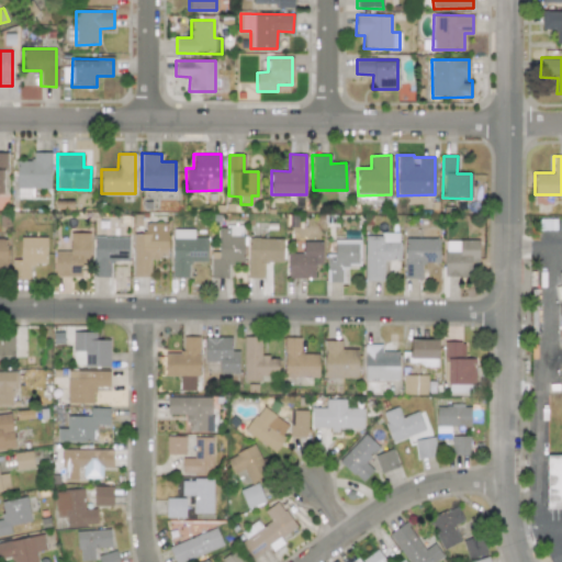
[(166,223),(145,223),(145,234),(132,234),(133,277),(150,277),(150,258),(167,258),(166,223)]
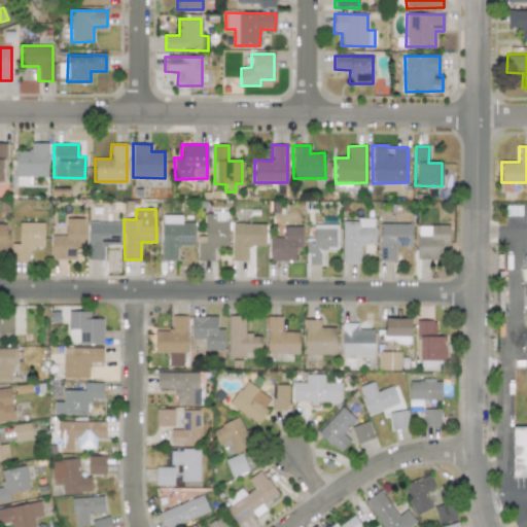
[(197,237),(197,261),(213,261),(213,247),(227,247),(227,212),(205,212),(205,237),(197,237)]
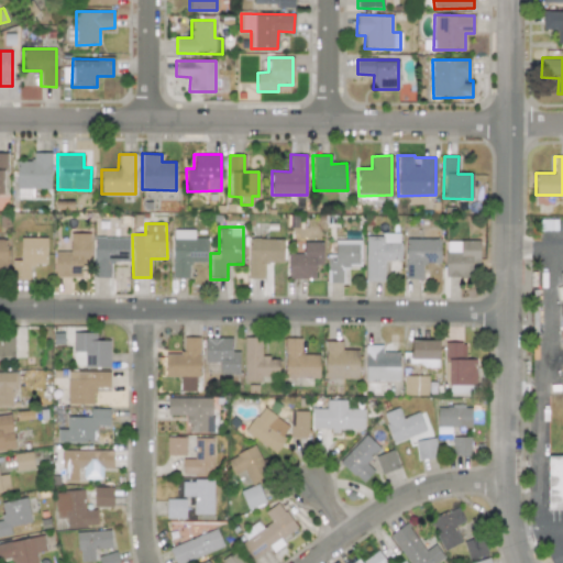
[(207,238),(194,238),(194,230),(172,229),(172,278),(189,278),(189,263),(206,263),(207,238)]
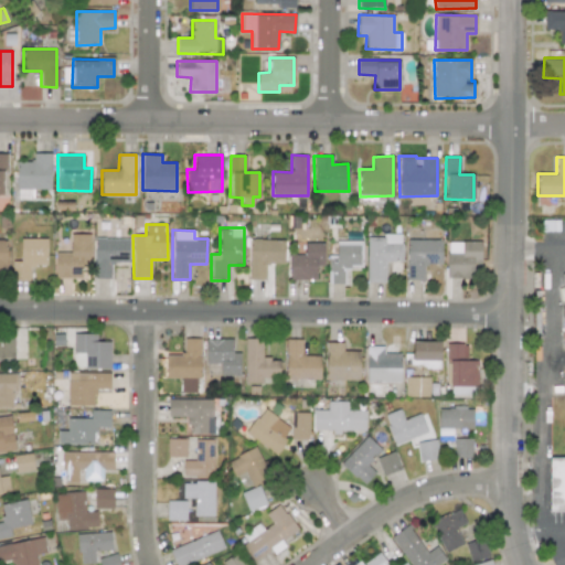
[(89,234),(70,234),(70,253),(55,252),(54,277),(81,278),(81,264),(89,264),(89,234)]
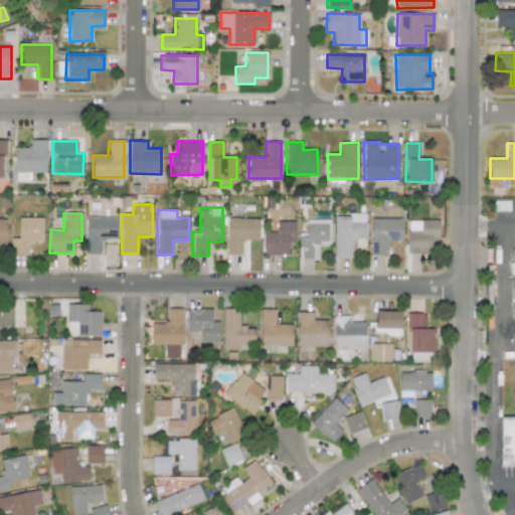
[(334,256),(350,258),(351,238),(365,238),(365,214),(334,214),(334,256)]
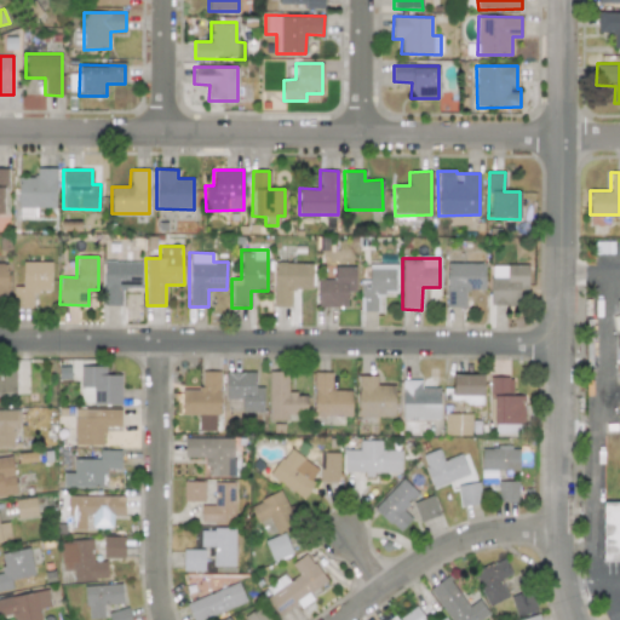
[(142,262),(103,260),(102,305),(121,306),(121,288),(141,288),(142,262)]
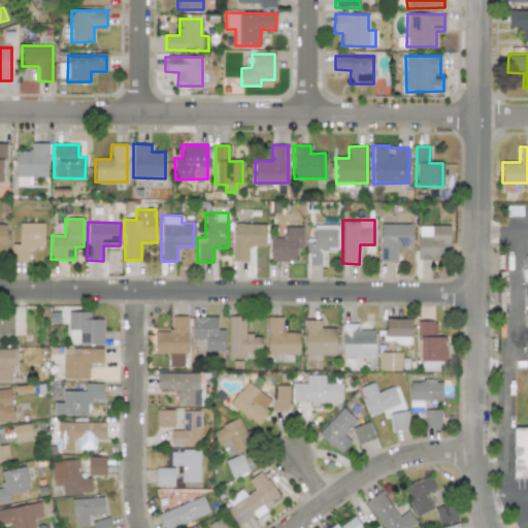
[(27,248),(43,249),(43,223),(19,223),(19,244),(12,244),(12,263),(27,263),(27,248)]
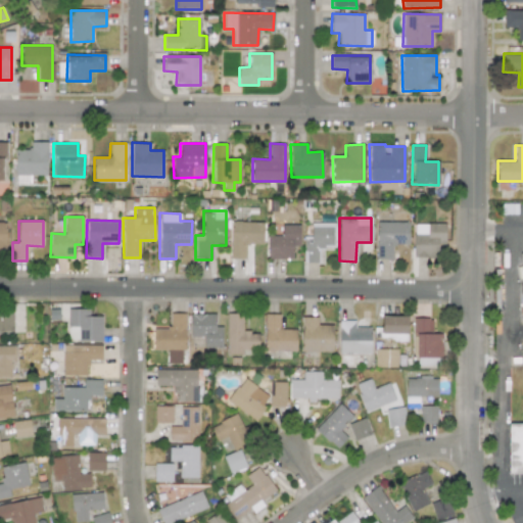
[(230,258),(245,258),(246,244),(263,244),(263,222),(230,221),(230,258)]
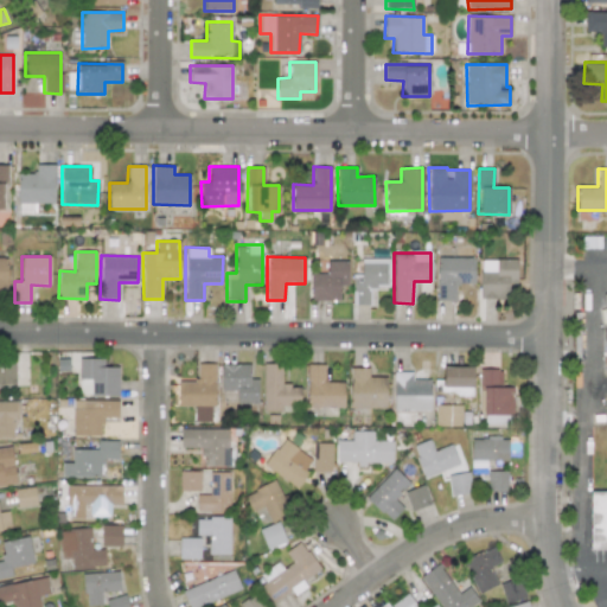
[(474,257),(436,257),(436,300),(454,300),(455,283),(474,283),(474,257)]
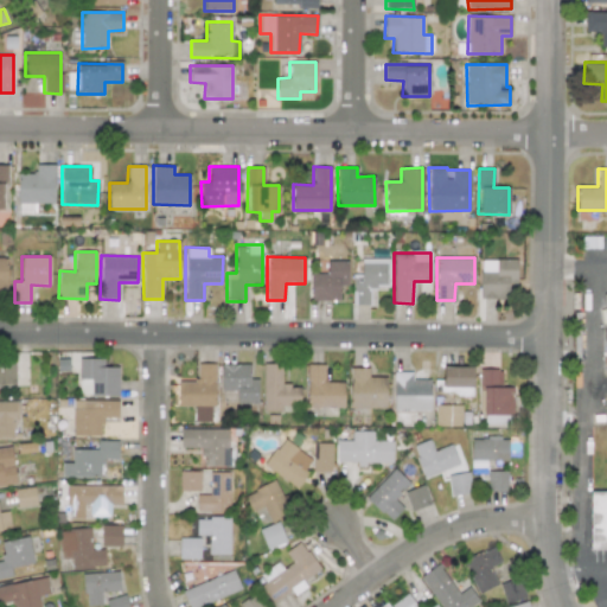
[(389,259),(360,259),(360,274),(352,274),(351,305),(369,305),(370,287),(388,288),(389,259)]
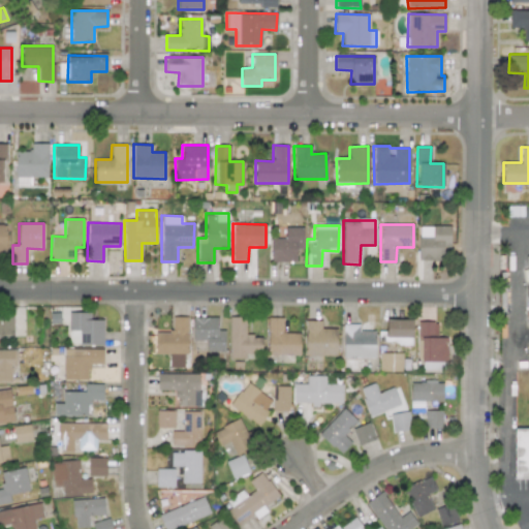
[(417,259),(442,260),(442,247),(449,247),(450,226),(417,225),(417,259)]
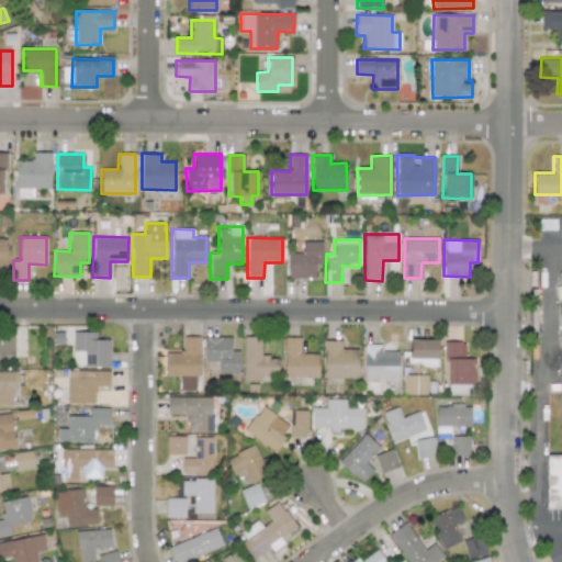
[(322,242),(303,242),(302,253),(288,253),(288,278),(314,279),(314,265),(322,265),(322,242)]
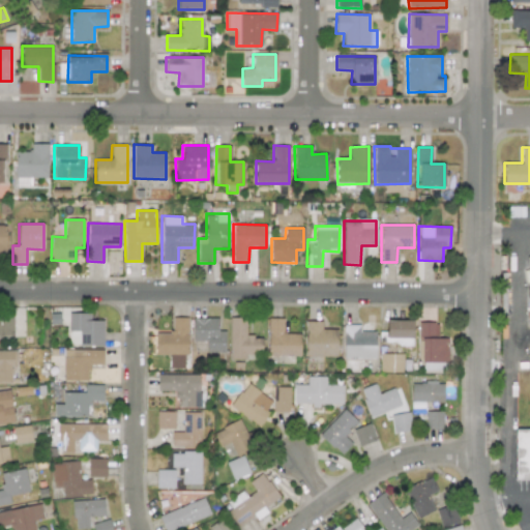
[(102,321),(89,320),(90,313),(68,313),(68,345),(102,346),(102,321)]
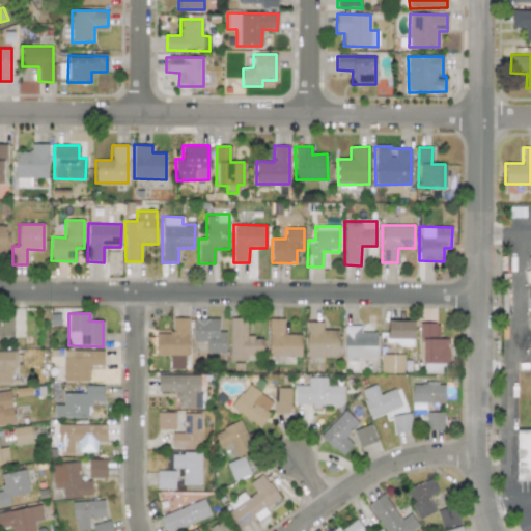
[(0,339),(14,339),(12,315),(0,315),(0,339)]
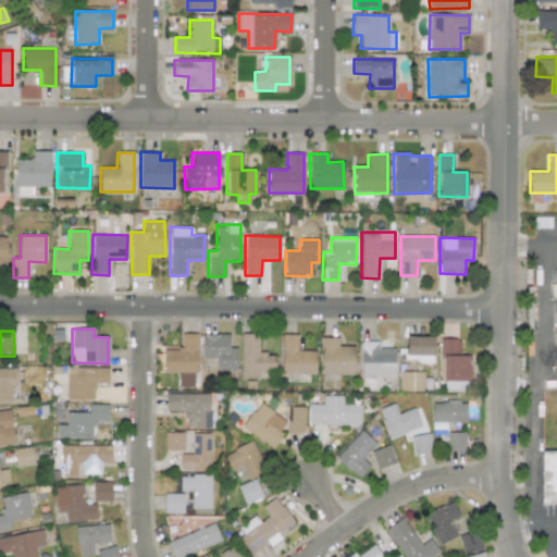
[(196,333),(181,333),(181,348),(163,349),(163,373),(197,373),(196,333)]
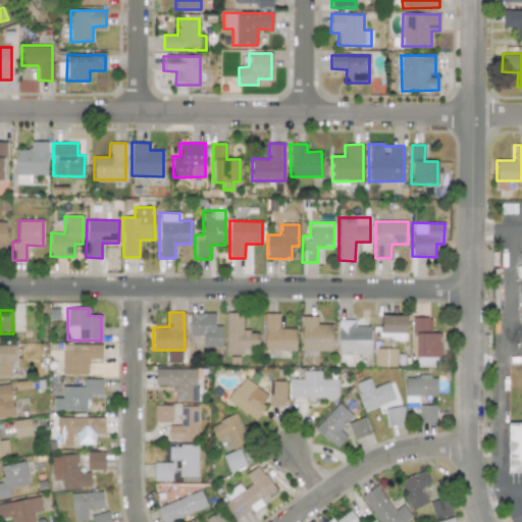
[(242,312),(225,312),(225,354),(242,354),(242,349),(257,349),(258,331),(242,331),(242,312)]
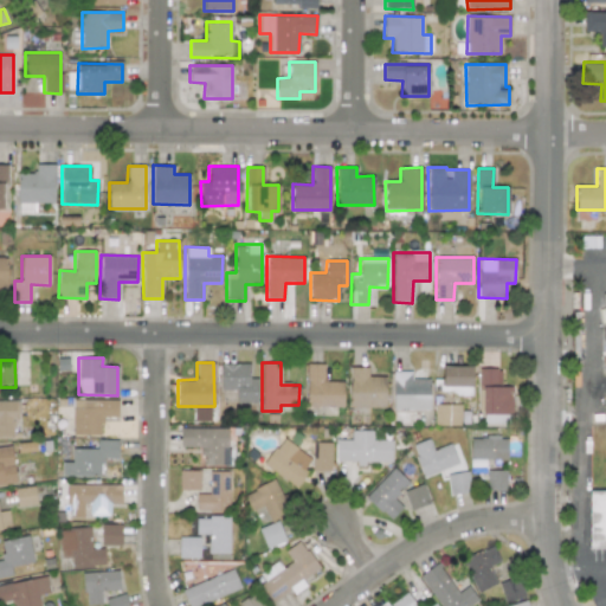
[(249,363),(219,363),(220,391),(236,391),(236,404),(257,403),(257,378),(249,379),(249,363)]
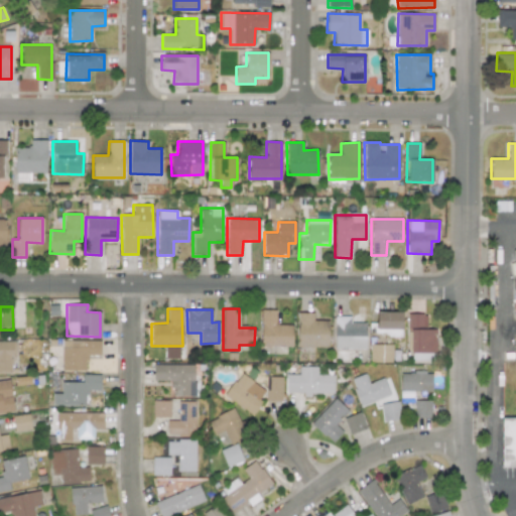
[(292,347),(291,325),(276,325),(276,309),(260,309),(260,347),(292,347)]
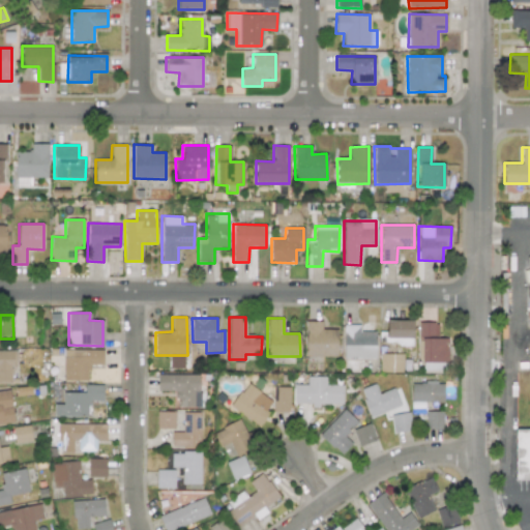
[(412,337),(412,321),(386,320),(386,337),(412,337)]
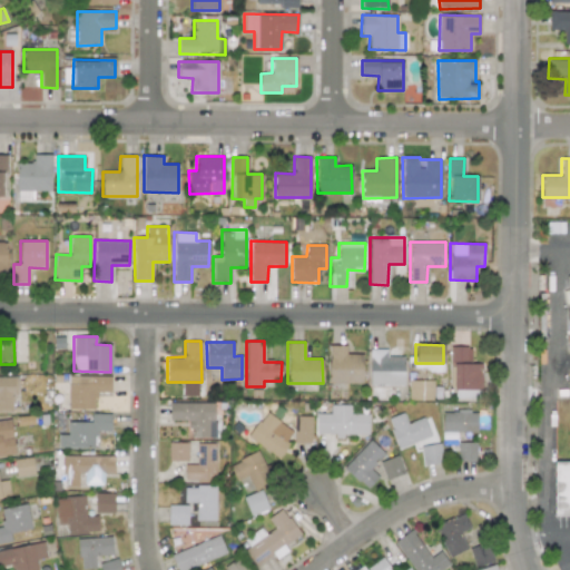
[(346,345),(328,345),(327,383),(362,383),(363,354),(346,354),(346,345)]
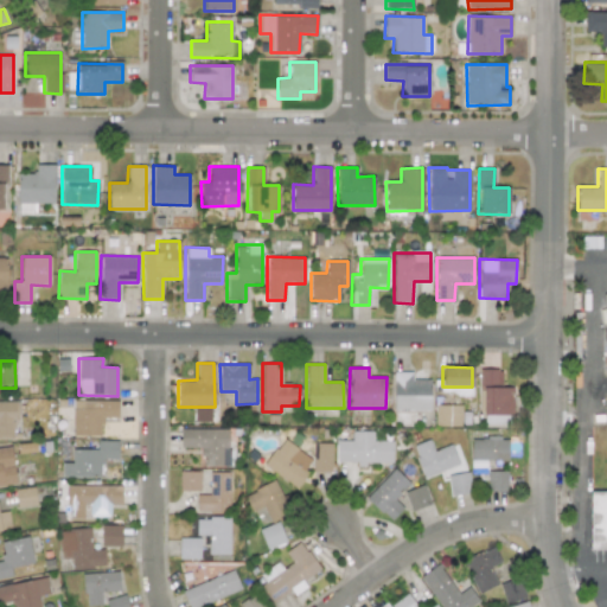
[(512,388),(502,388),(502,369),(481,369),(481,425),(494,425),(494,417),(504,417),(504,416),(513,416),(512,388)]
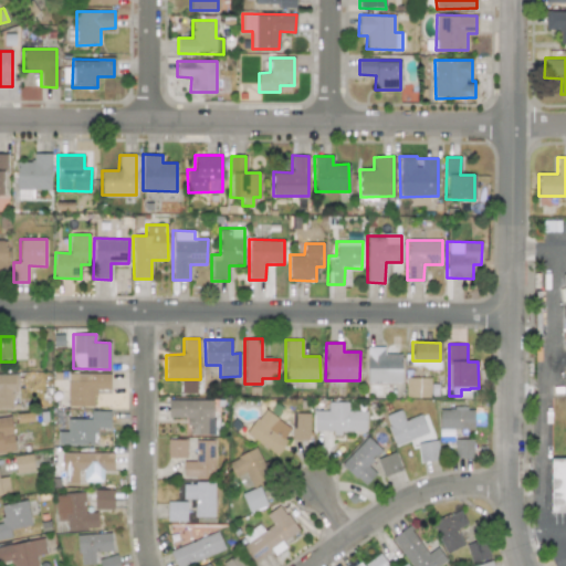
[(367,383),(401,383),(400,354),(384,354),(384,346),(366,347),(367,383)]
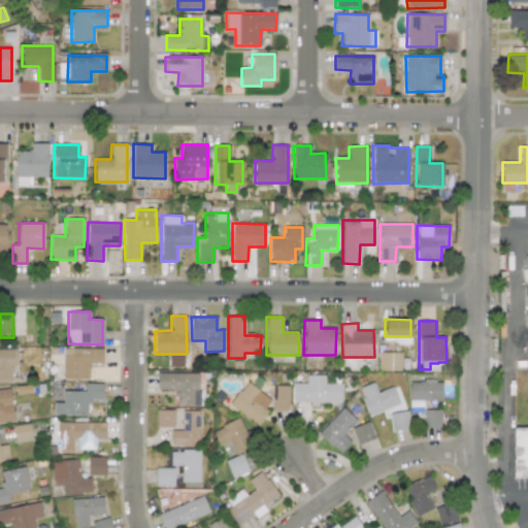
[(15,349),(0,349),(0,383),(10,383),(10,366),(15,366),(15,349)]
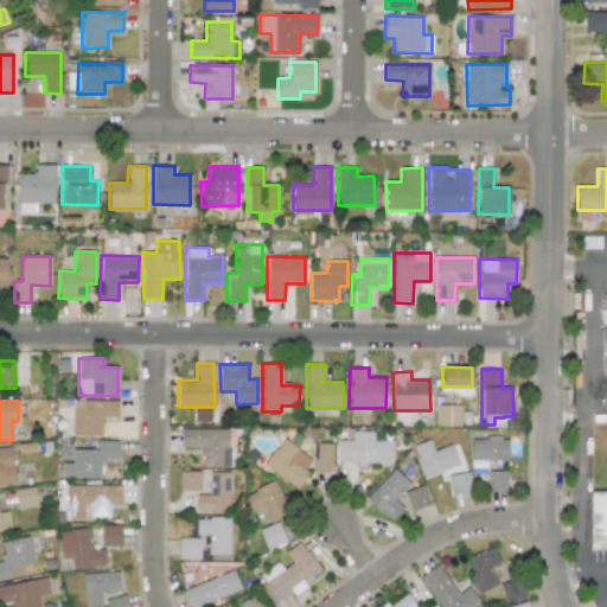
[(101,436),(101,417),(117,419),(117,401),(72,401),(72,435),(101,436)]
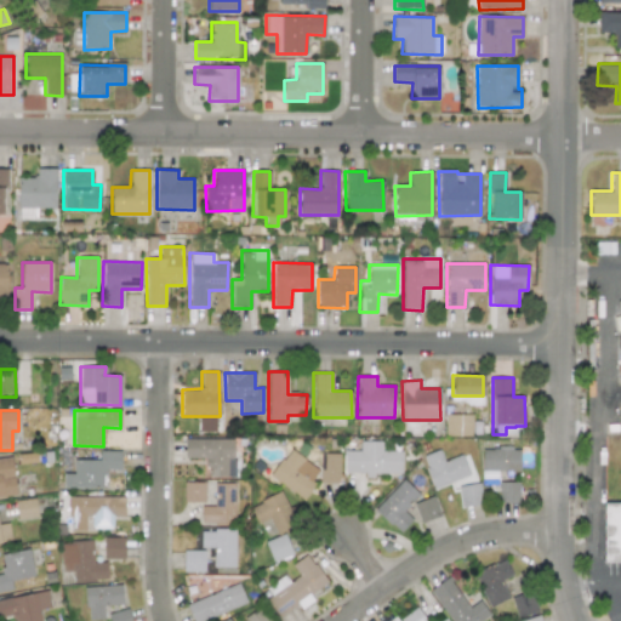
[(472,415),(444,414),(444,436),(471,437),(472,415)]
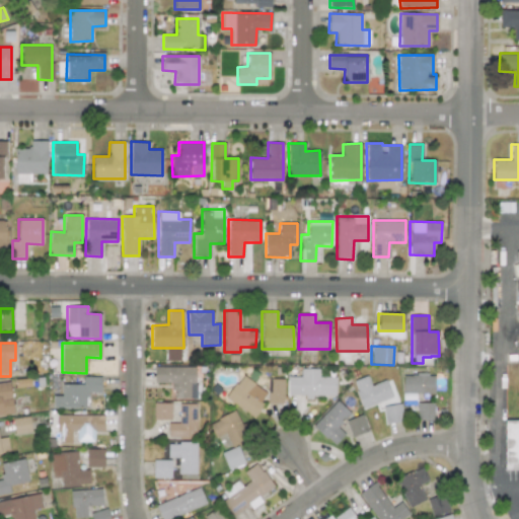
[(172,398),(196,398),(195,366),(154,367),(154,382),(171,382),(172,398)]
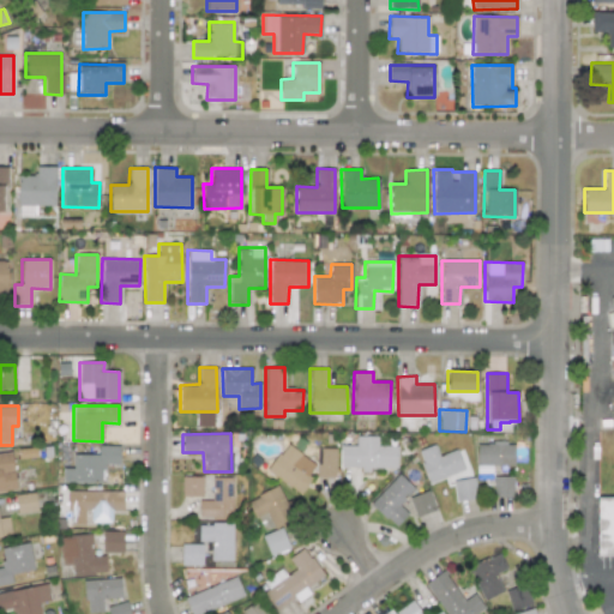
[(339,445),(339,468),(360,468),(360,469),(396,469),(397,446),(377,446),(377,437),(355,435),(355,446),(339,445)]
